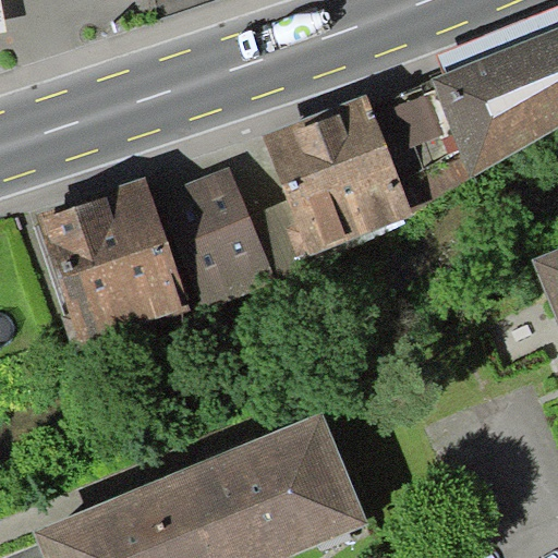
[(445,75),(557,28),(557,5),(437,56),(445,75)]
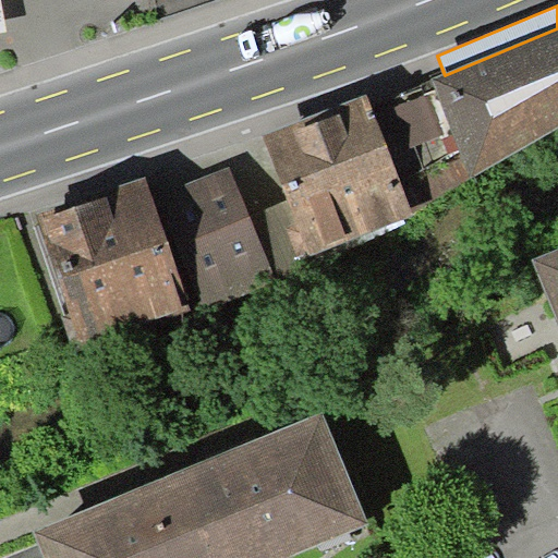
[(470,177),(557,126),(557,28),(445,75),(433,79),(470,177)]
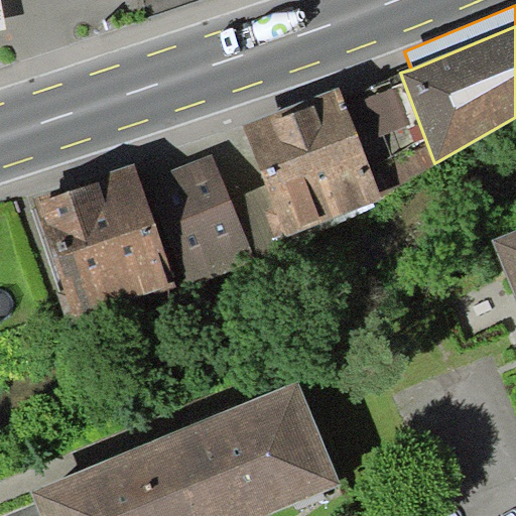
[(266,184),(285,235),(383,198),(339,87),(242,125),(266,184)]
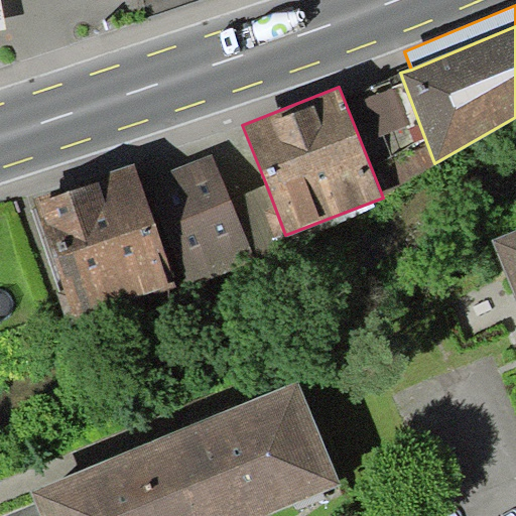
[(411,123),(395,87),(364,100),(380,137),(411,123)]
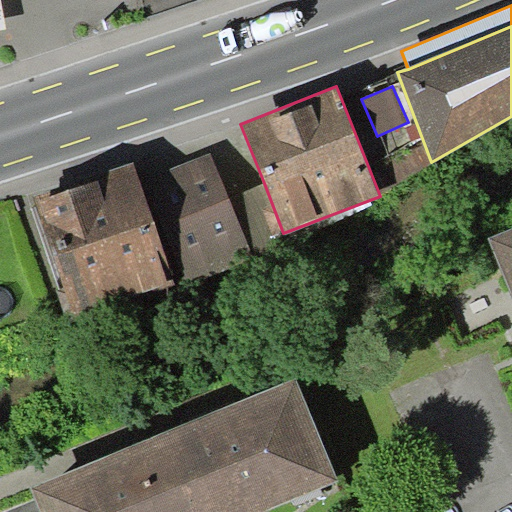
[(144,181),(186,282),(252,257),(249,247),(229,197),(211,154),(144,181)]
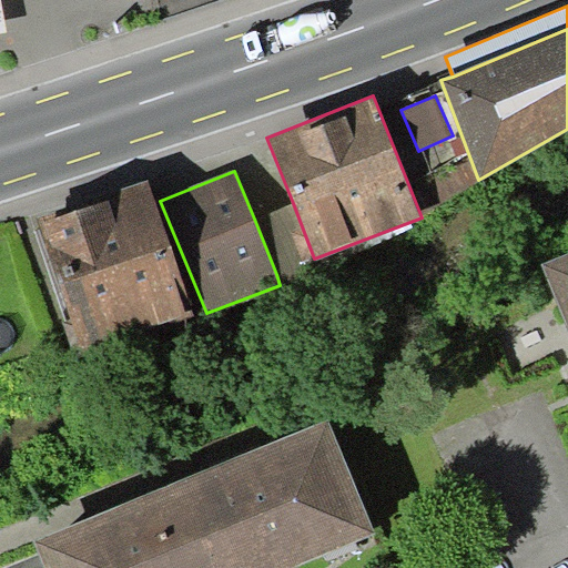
[(36,216),(81,346),(196,314),(160,201),(149,179),(104,192),(105,196),(36,216)]
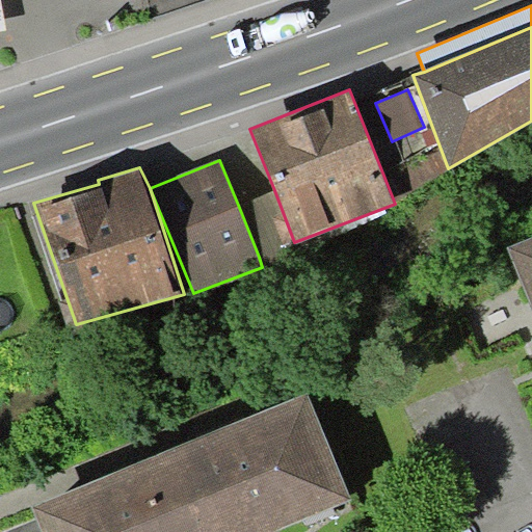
[(294,242),(274,190),(238,205),(259,257),(294,242)]
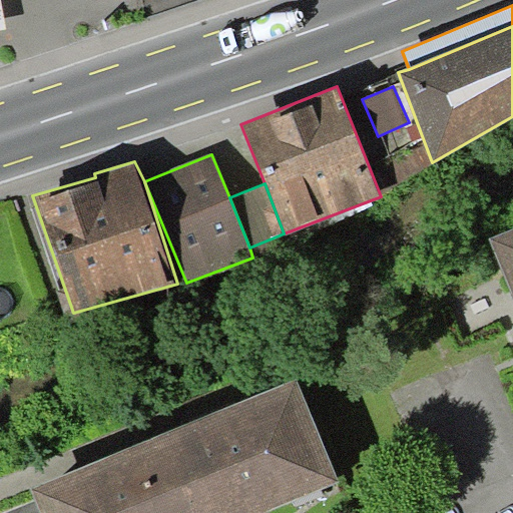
[(512,295),(512,227),(489,237),(512,295)]
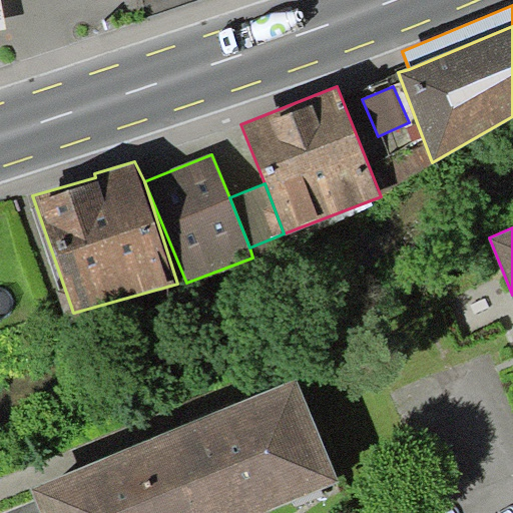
[(31,488),(41,512),(263,512),(339,482),(297,379),(31,488)]
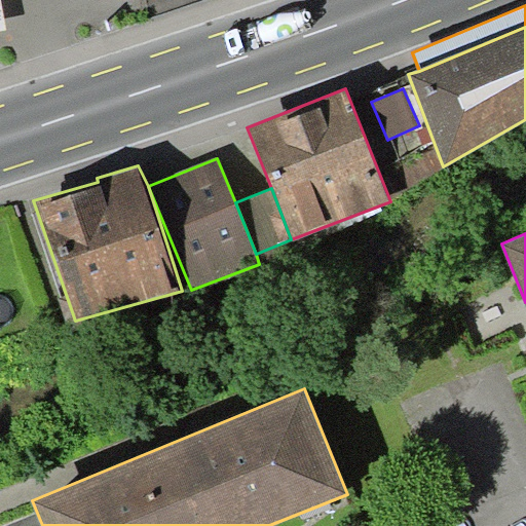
All buildings are outlined.
